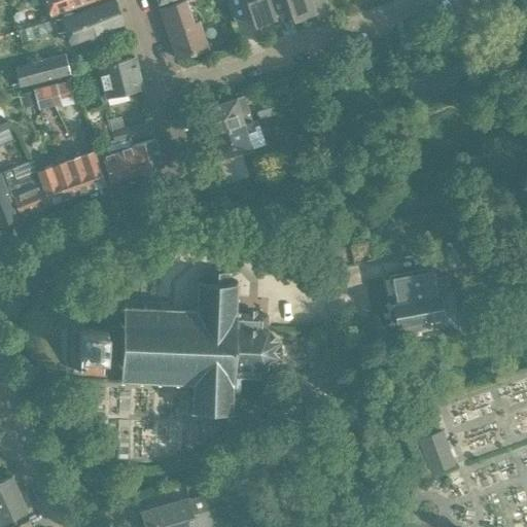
[(43,0),(48,14),(92,0),(43,0)]
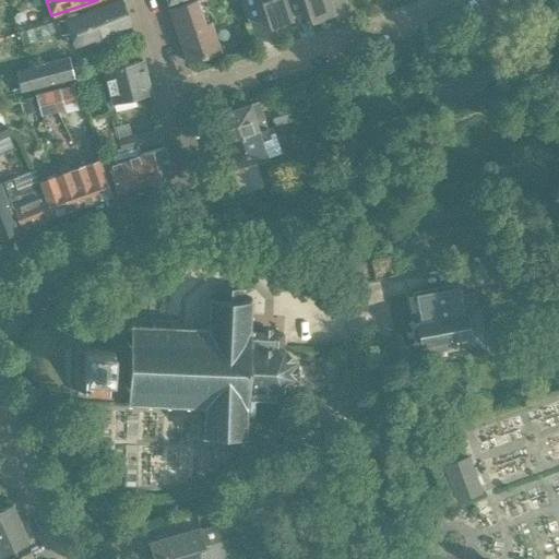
[(49,24),(46,25),(48,33),(61,31),(63,36),(72,34),(76,46),(131,24),(122,0),(118,0),(70,18),(49,24)]
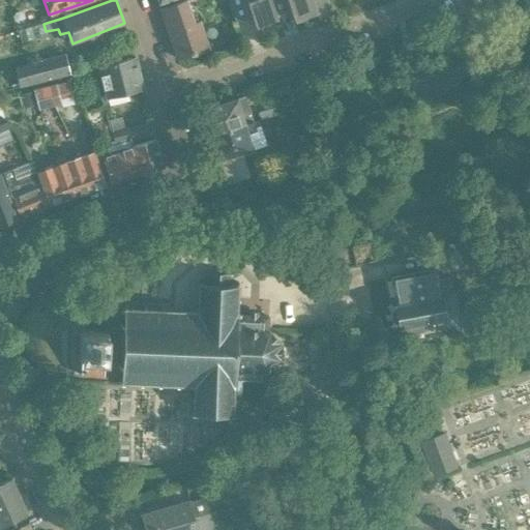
[(178,59),(208,49),(199,22),(194,23),(186,0),(160,9),(178,59)]
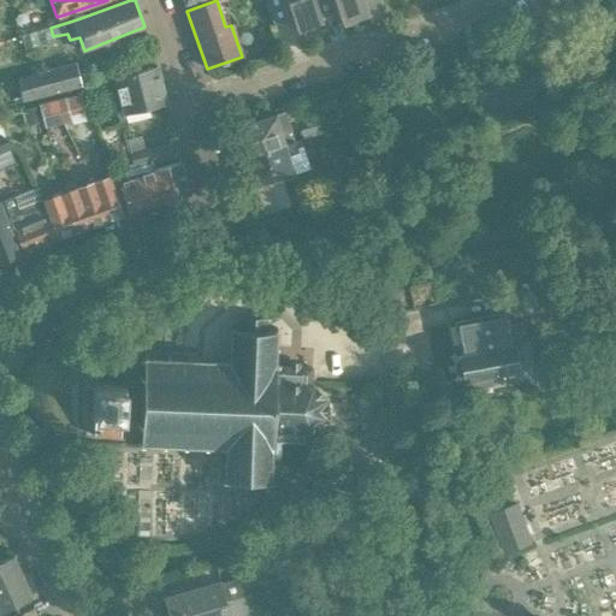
[(314,0),(265,0),(273,24),(292,18),(297,30),(323,22),(320,15),(314,0)]
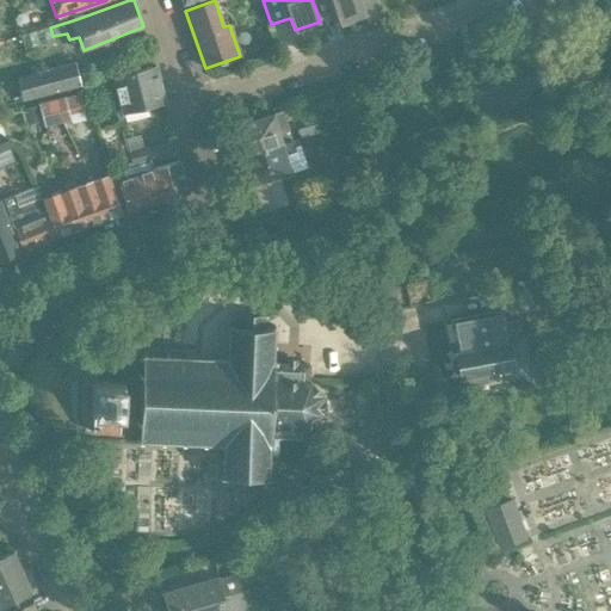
[(312,0),(318,14),(334,8),(339,23),(364,14),(359,0),(312,0)]
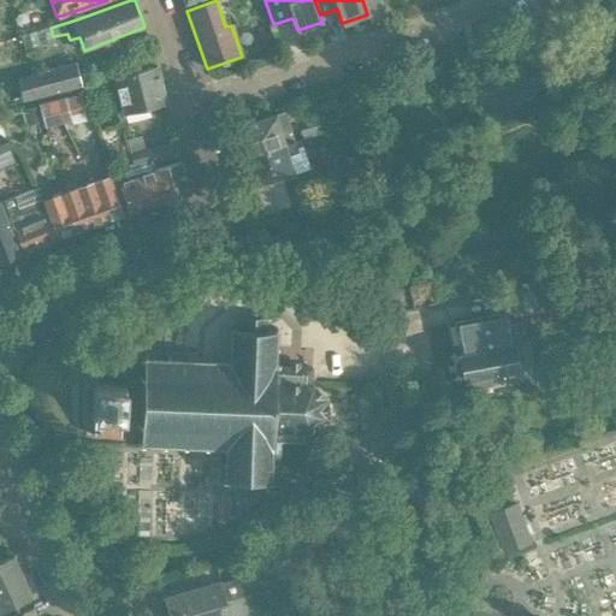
[(362,0),(367,15),(368,17),(383,12),(379,0),(362,0)]
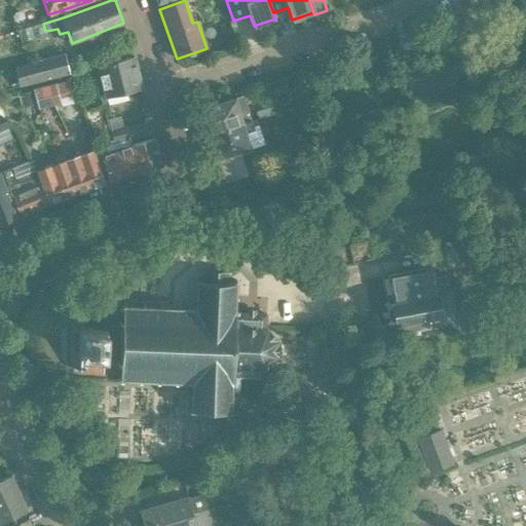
[(45,36),(41,25),(17,32),(21,43),(45,36)]
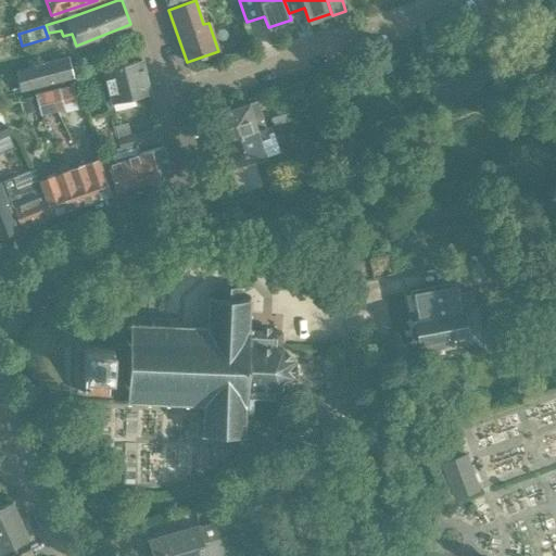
[(73,78),(67,58),(15,71),(21,91),(73,78)]
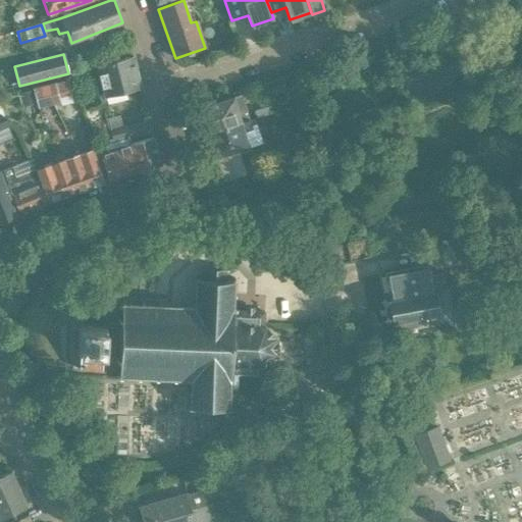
[(141,88),(133,56),(97,65),(105,97),(141,88)]
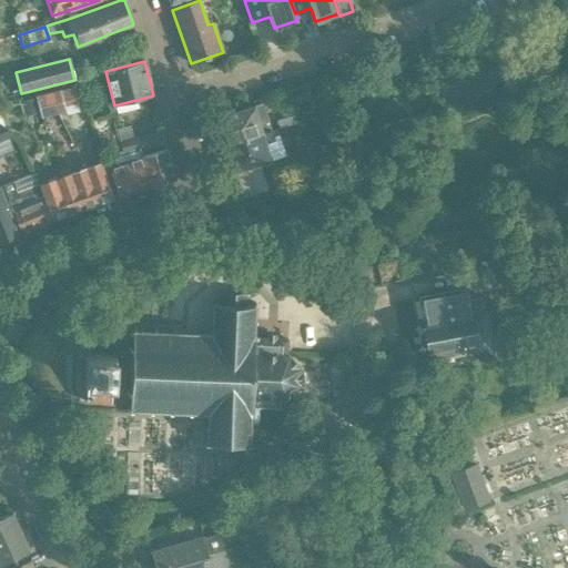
[(77,100),(73,84),(60,88),(64,103),(77,100)]
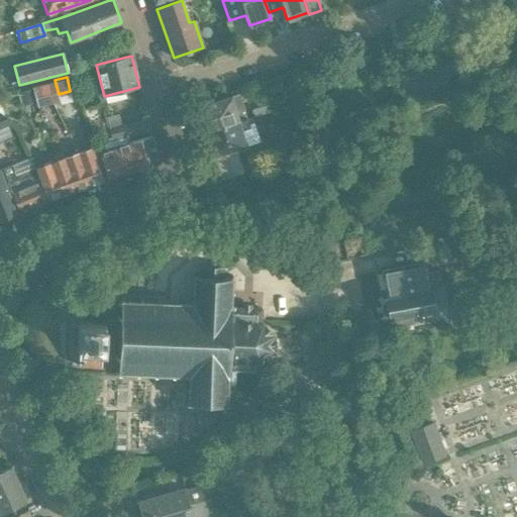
[(59,94),(55,80),(47,82),(55,104),(61,102),(59,94)]
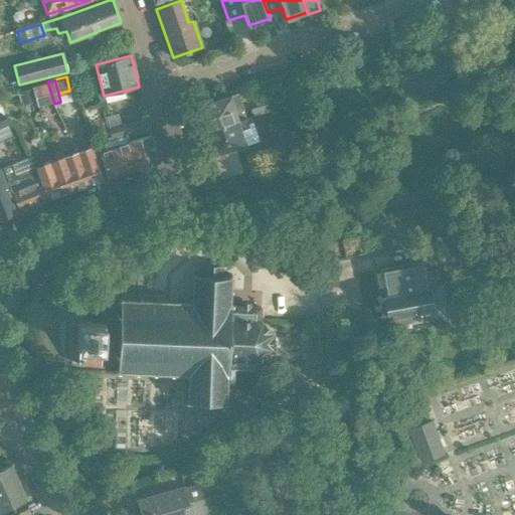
[(39,102),(41,107),(54,104),(47,81),(34,84),(39,102)]
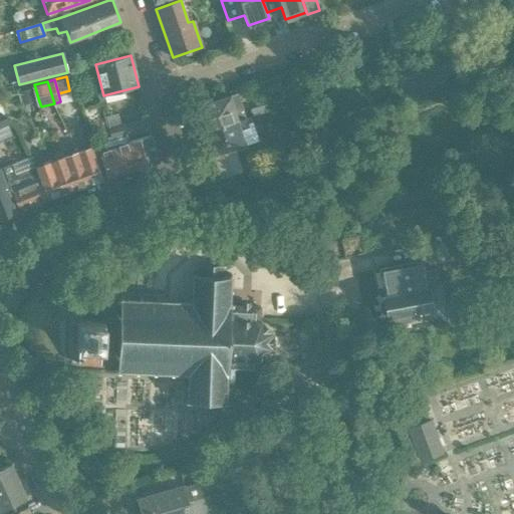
[(31,89),(20,92),(23,103),(34,100),(31,89)]
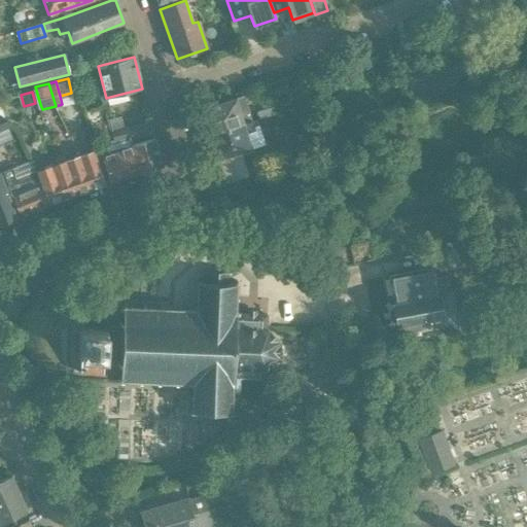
[(200,115),(202,121),(205,123),(209,134),(252,121),(244,96),(201,109),(202,113),(200,115)]
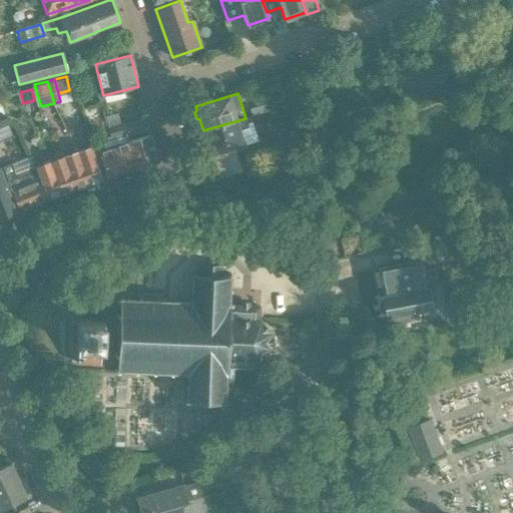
[(252,117),(268,111),(265,103),(249,108),(252,117)]
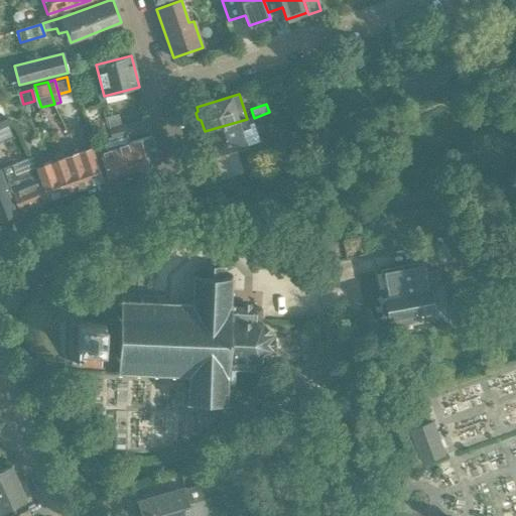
[(0,126),(11,123),(9,116),(0,111),(0,126)]
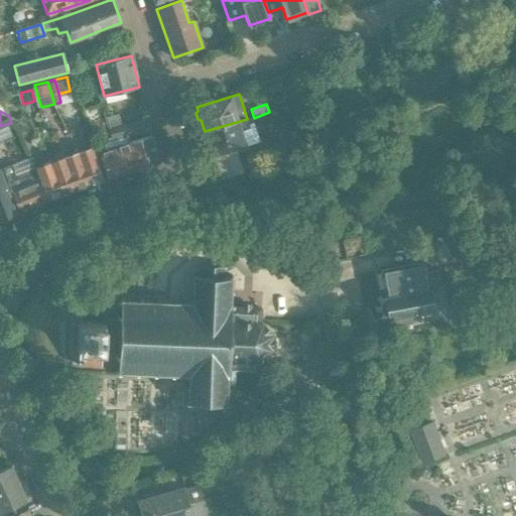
[(213,156),(214,156),(236,149),(237,149),(260,141),(252,117),(247,119),(205,131),(208,142),(206,145),(208,152),(211,153),(212,156),(213,156)]
